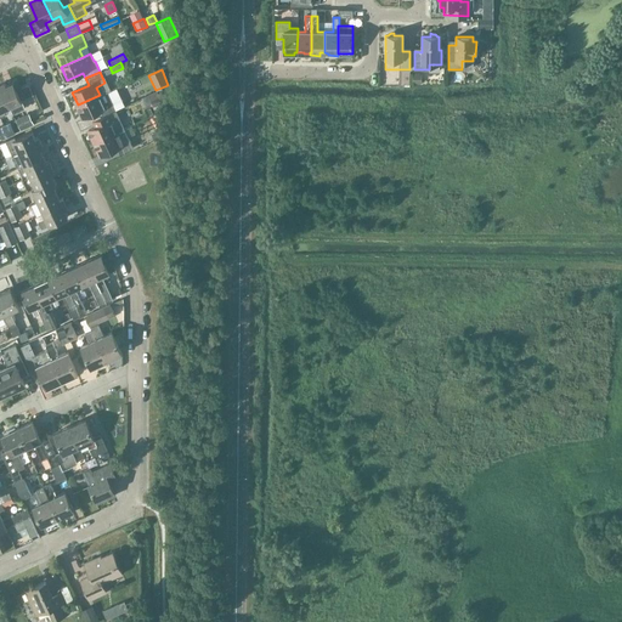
[(4,83),(0,84),(0,88),(10,107),(12,113),(24,107),(12,83),(6,85),(4,83)]
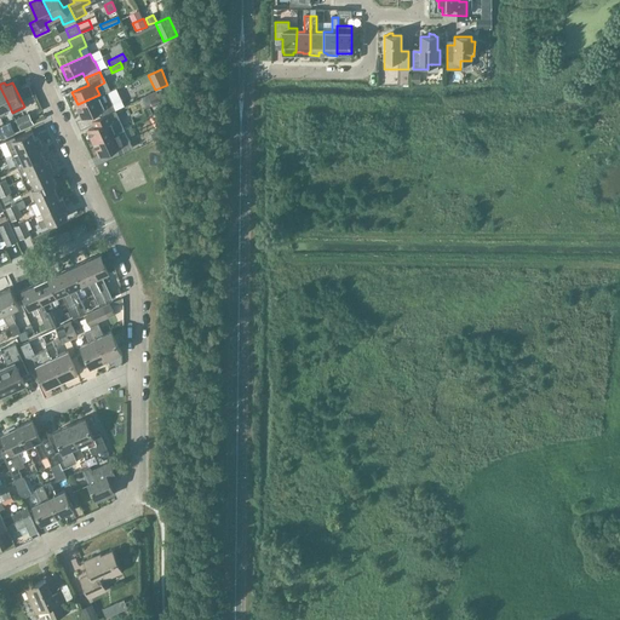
[(150,102),(153,107),(162,102),(156,90),(147,95),(150,102)]
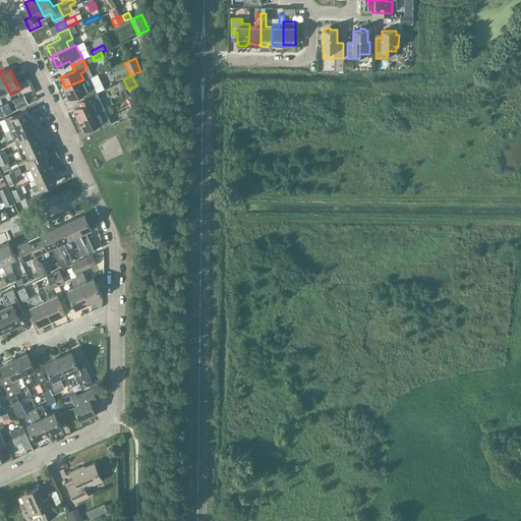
[(83,79),(65,88),(70,99),(84,93),(87,97),(97,92),(90,76),(83,79)]
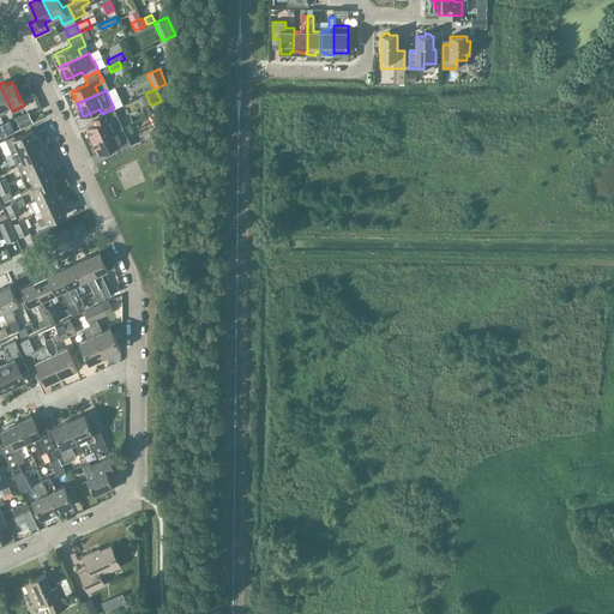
[(114,108),(102,114),(104,120),(88,128),(94,140),(122,127),(114,108)]
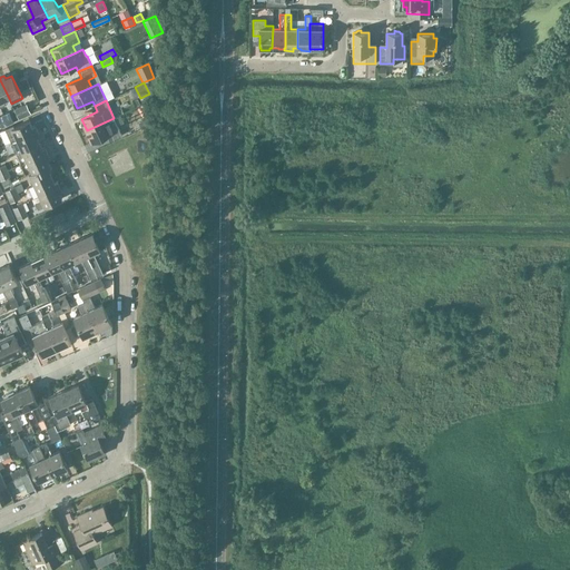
[(18,119),(30,112),(26,104),(13,109),(18,119)]
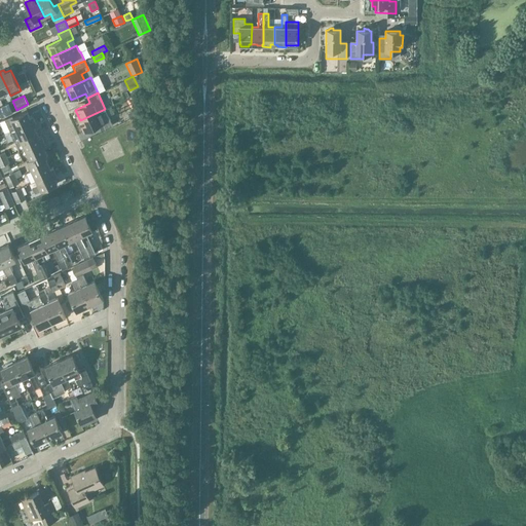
[(3,106),(6,114),(12,111),(9,103),(3,106)]
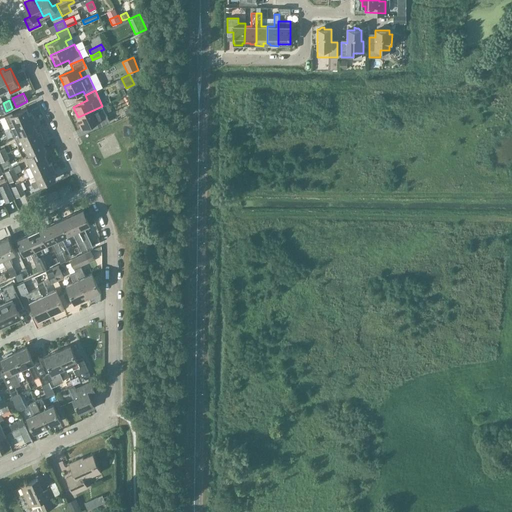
[(110,121),(102,106),(78,117),(83,128),(97,121),(99,126),(110,121)]
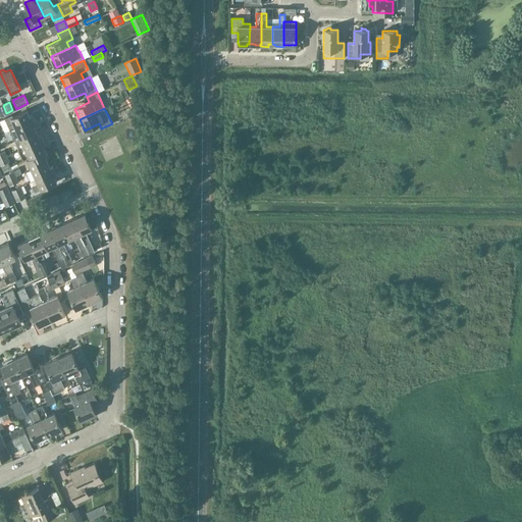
[(126,112),(129,118),(139,113),(136,108),(126,112)]
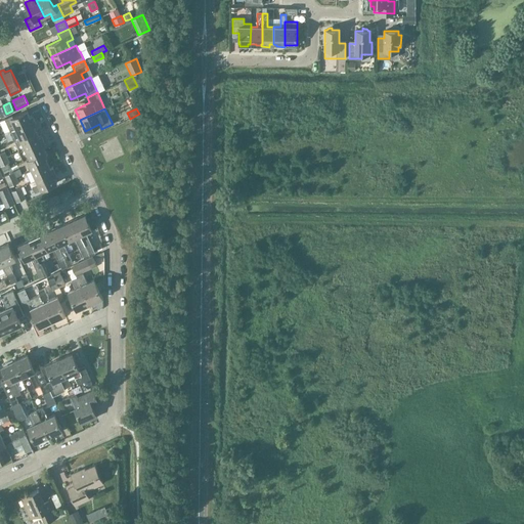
[(15,128),(34,120),(33,115),(30,117),(27,111),(13,117),(12,115),(4,118),(10,130),(15,128)]
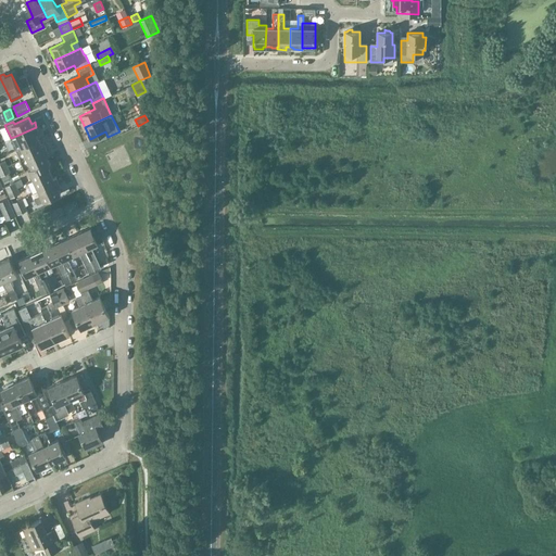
[(38,131),(36,127),(16,136),(22,146),(22,147),(38,139),(36,133),(38,131)]
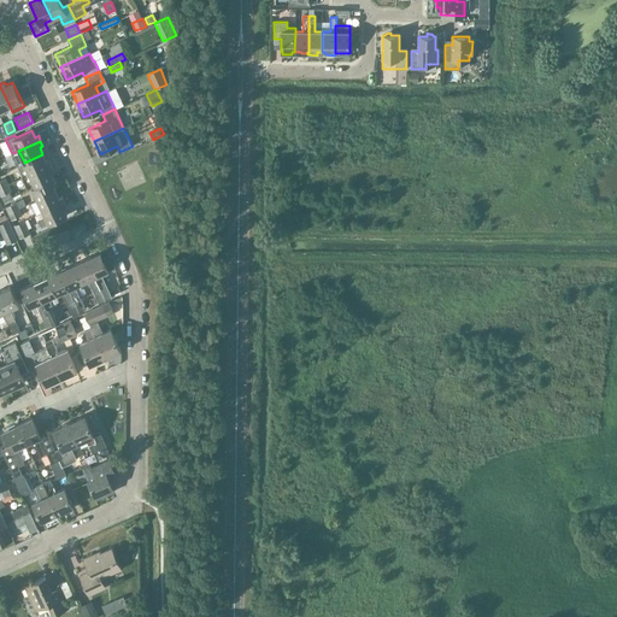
[(24,163),(24,162),(17,165),(23,177),(51,165),(48,159),(46,160),(42,154),(24,163)]
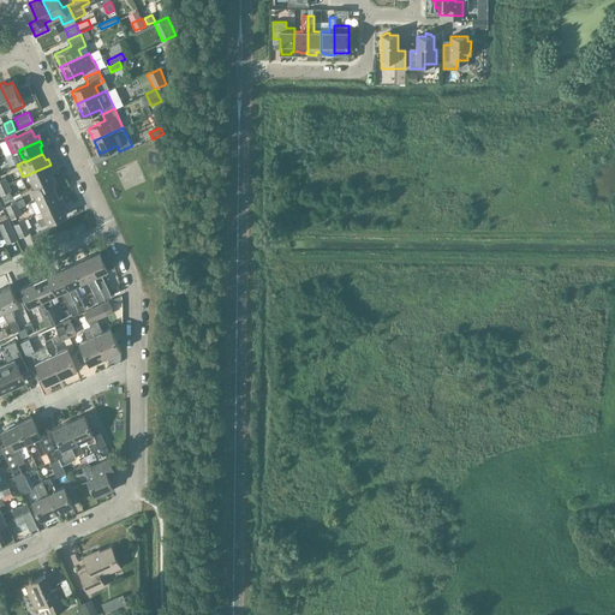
[(51,165),(23,177),(28,189),(31,186),(35,185),(53,178),(51,171),(53,169),(51,165)]
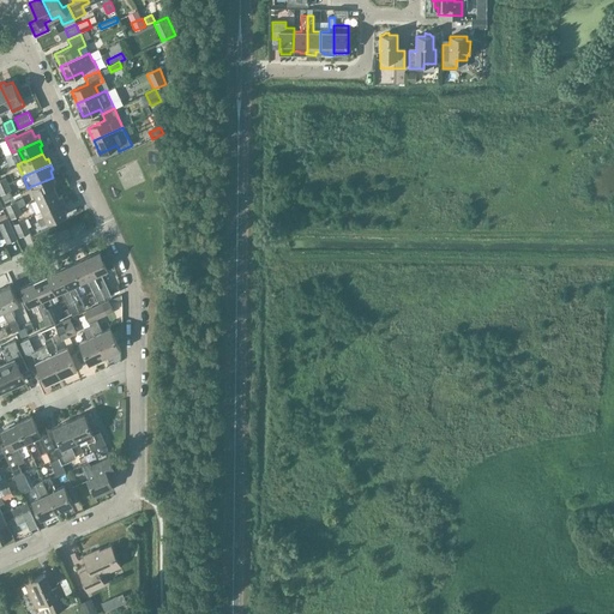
[(55,182),(53,178),(35,185),(31,186),(37,199),(56,190),(53,184),(55,182)]
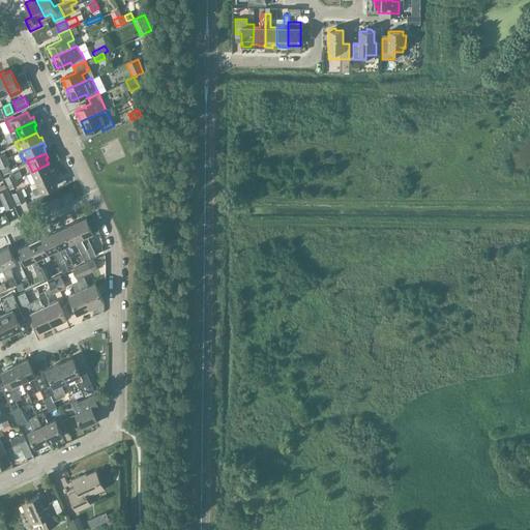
[(9,164),(6,158),(0,160),(0,166),(1,168),(9,164)]
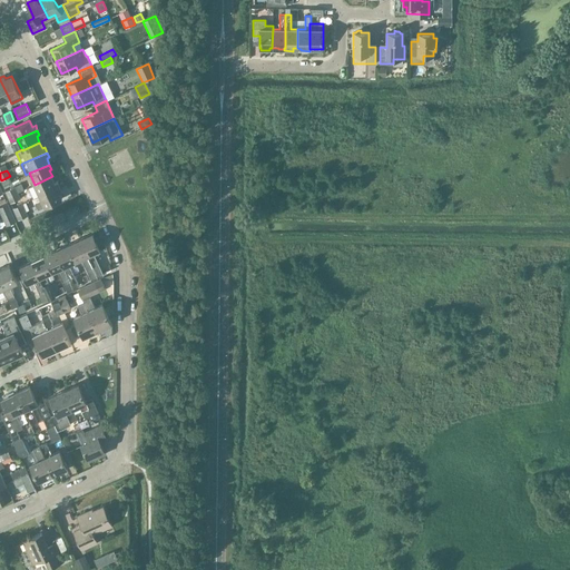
[(52,176),(35,185),(28,187),(33,198),(39,195),(59,186),(57,182),(55,183),(52,176)]
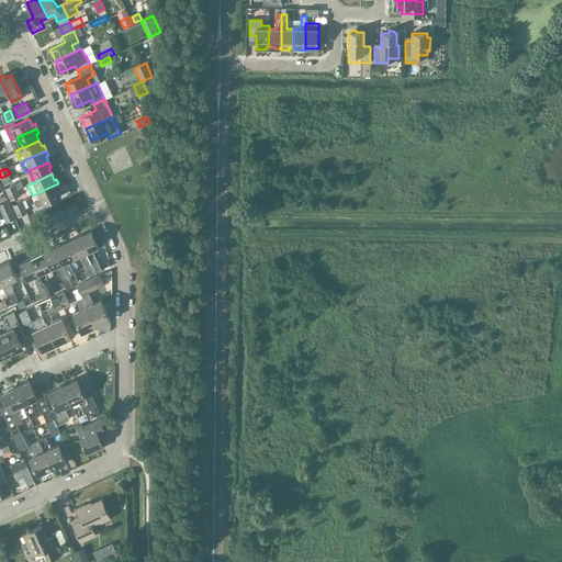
[(8,193),(17,190),(14,183),(6,188),(8,193)]
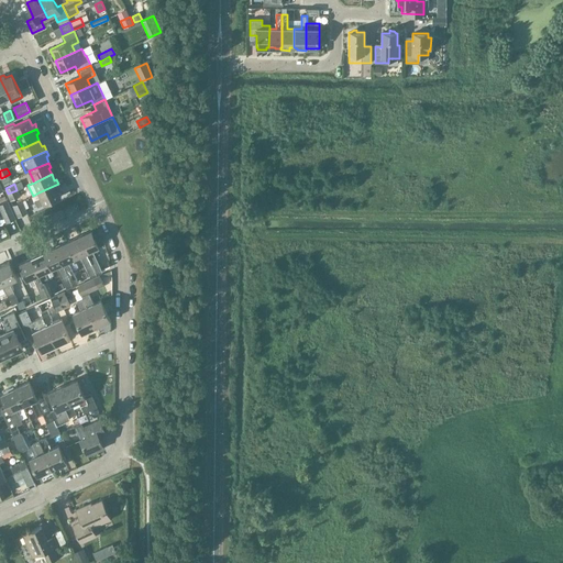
[(58,184),(39,192),(42,198),(35,201),(37,207),(44,203),(62,196),(58,190),(61,189),(58,184)]
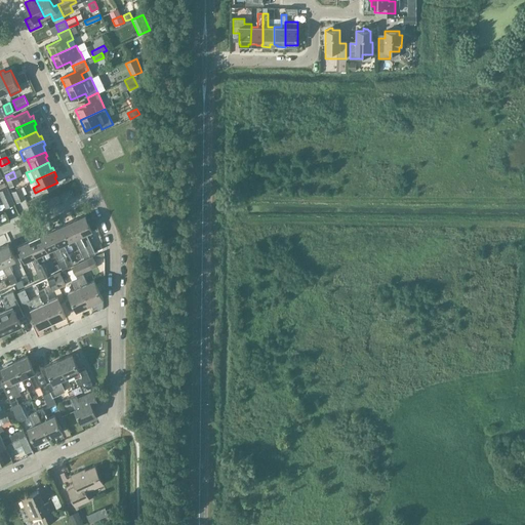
[(18,183),(15,177),(7,180),(10,187),(18,183)]
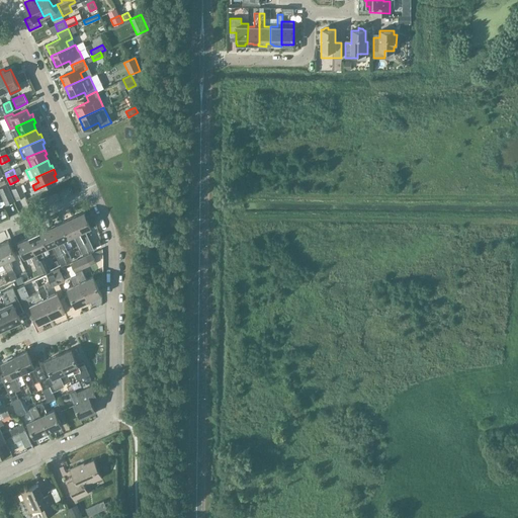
[(0,192),(0,193),(9,189),(6,184),(0,187),(0,192)]
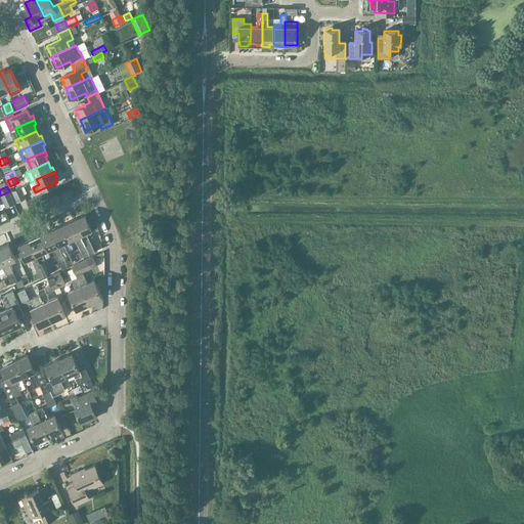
[(20,186),(12,190),(17,202),(26,198),(20,186)]
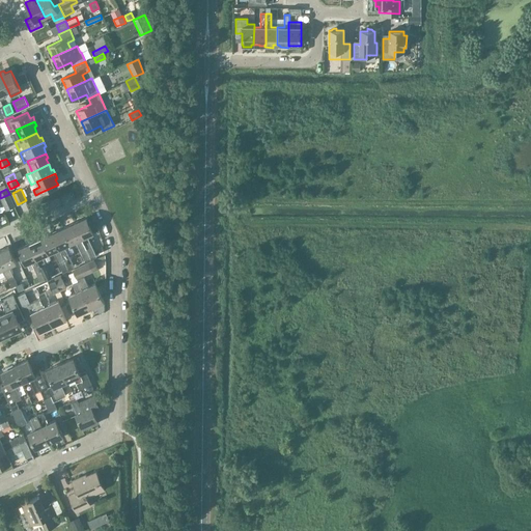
[(9,194),(0,198),(6,210),(15,206),(9,194)]
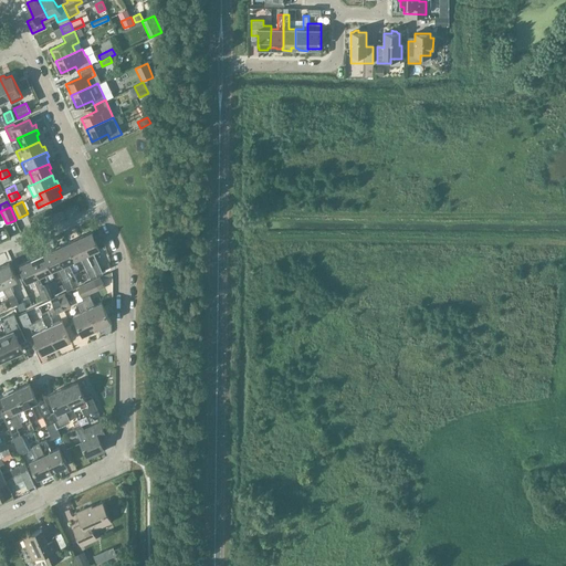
[(92,232),(80,238),(96,274),(97,274),(103,272),(93,251),(98,248),(92,232)]
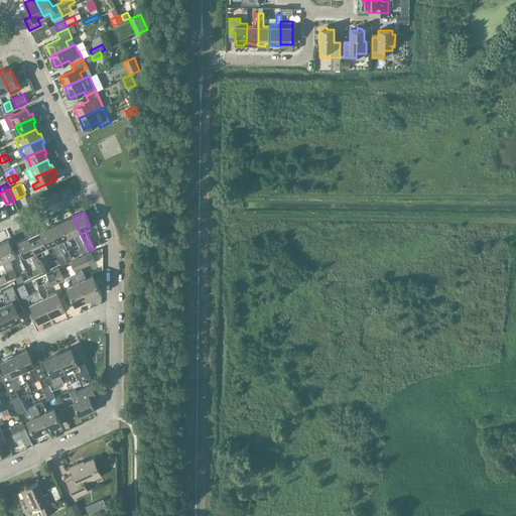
[(73,217),(61,222),(69,236),(74,234),(83,253),(88,250),(73,217)]
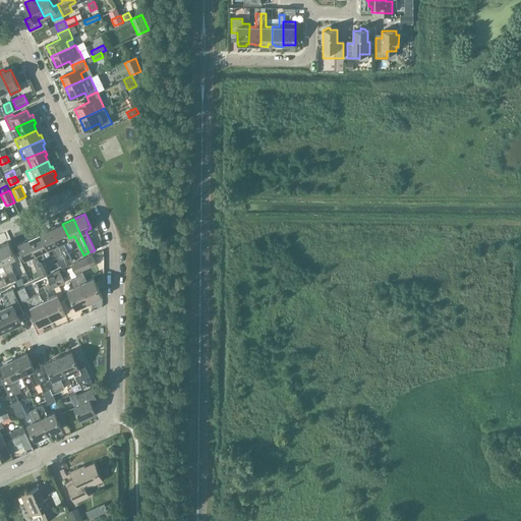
[(51,229),(67,263),(72,261),(63,241),(69,238),(62,224),(51,229)]
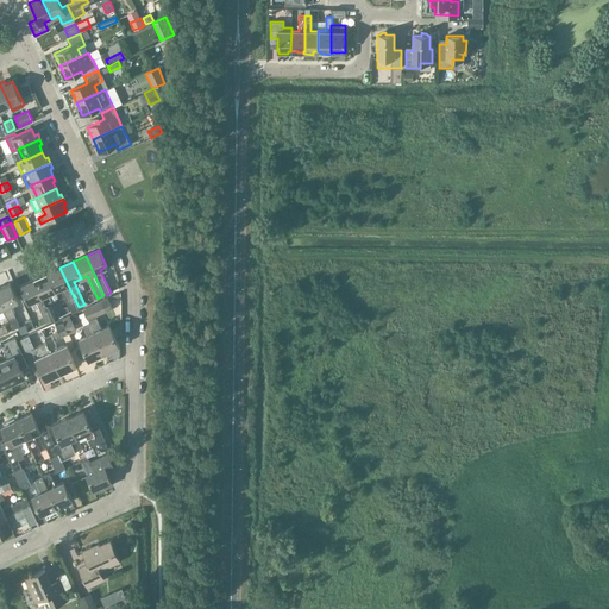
[(46,274),(55,290),(61,288),(71,311),(79,307),(60,268),(46,274)]
